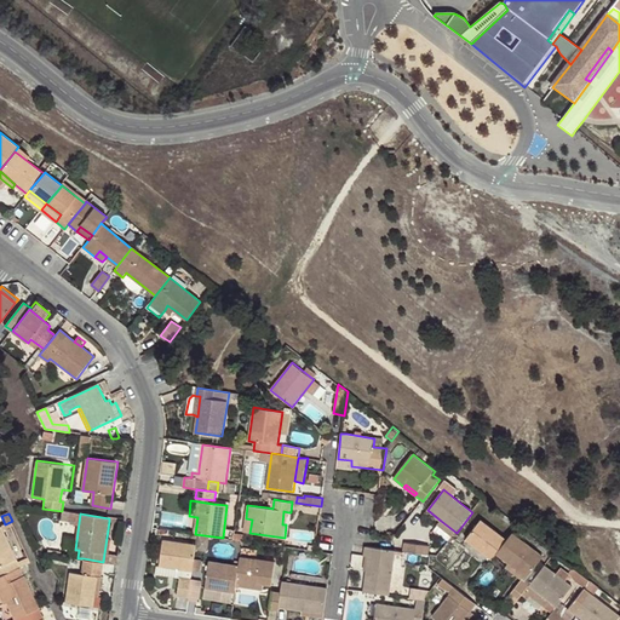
[(466,540),(492,561),(498,555),(509,540),(482,520),(466,540)]
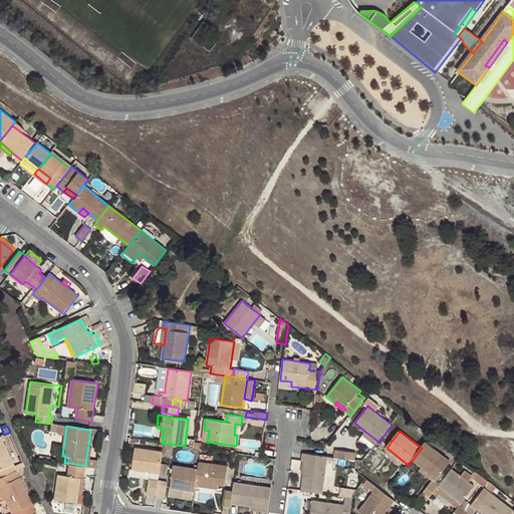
[(362,435),(375,445),(378,442),(365,432),(362,435)]
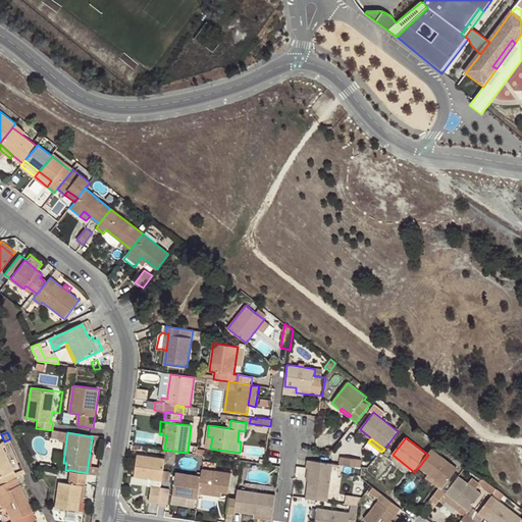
[(0,484),(17,477),(14,473),(1,442),(0,442),(0,484)]
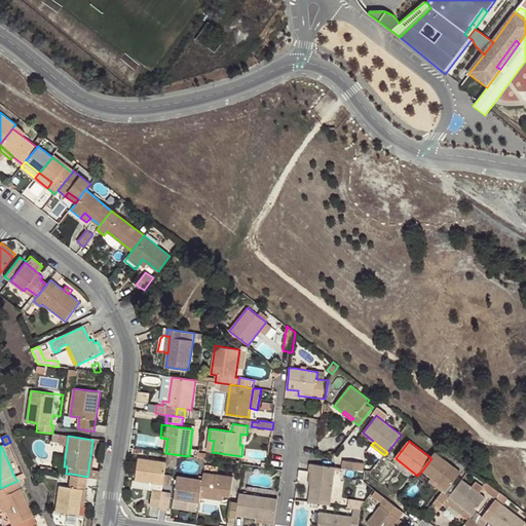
[(462,473),(436,452),(431,458),(422,471),(431,478),(448,490),(462,473)]
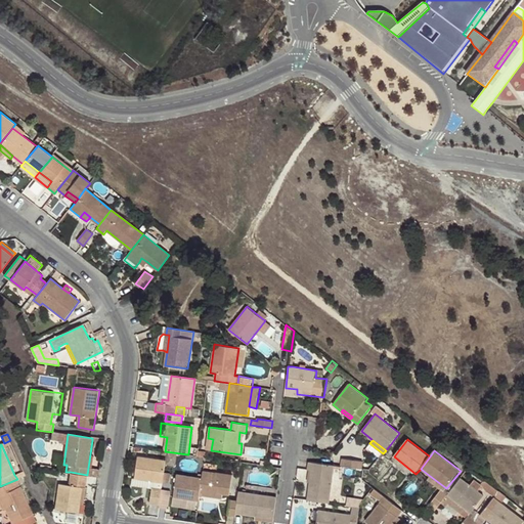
[(166,461),(138,456),(135,479),(163,482),(166,461)]
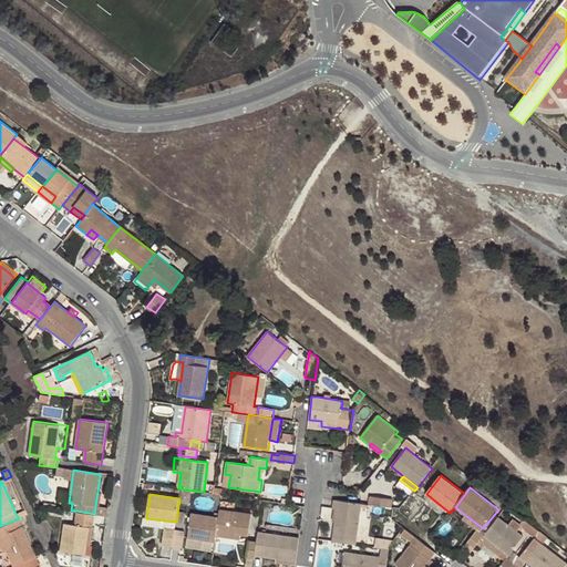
[(370,505),(392,507),(394,500),(371,496),(370,505)]
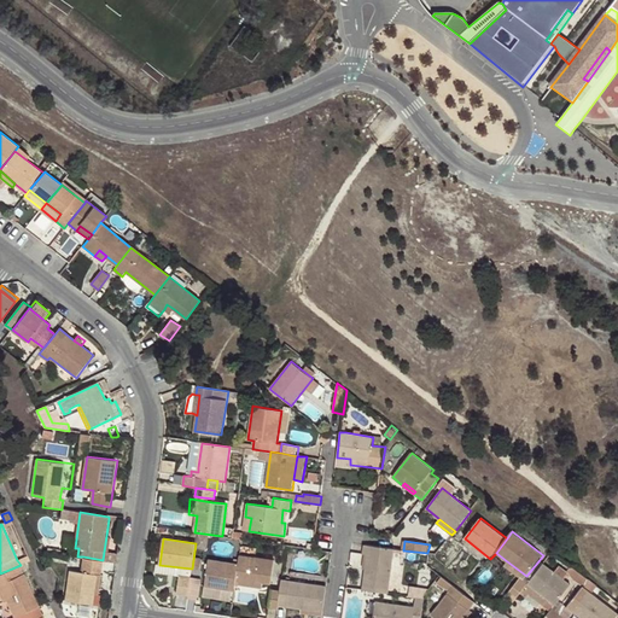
[(395,548),(371,546),(369,546),(365,546),(363,554),(368,554),(366,570),(363,588),(389,592),(395,548)]
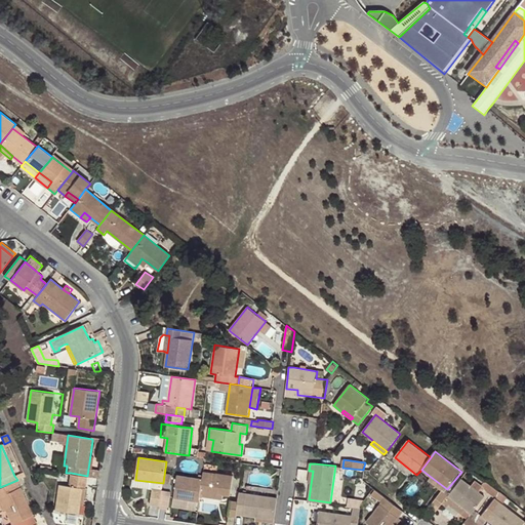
[(17,480),(24,477),(27,476),(25,472),(14,476),(17,480)]
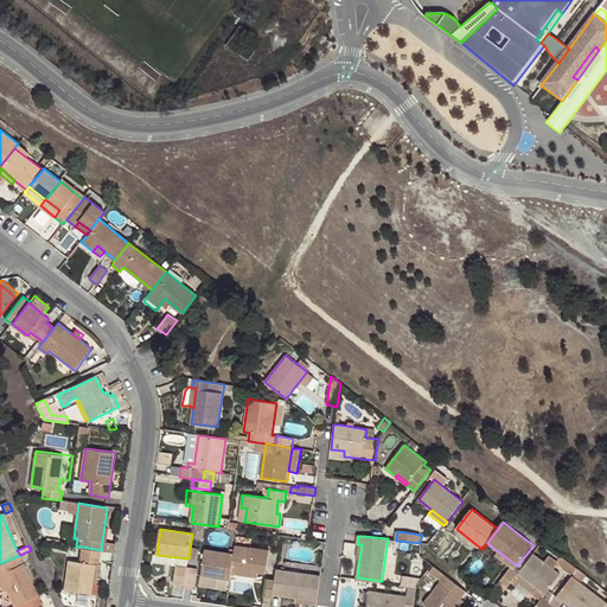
[(100,561),(101,550),(82,547),(81,558),(100,561)]
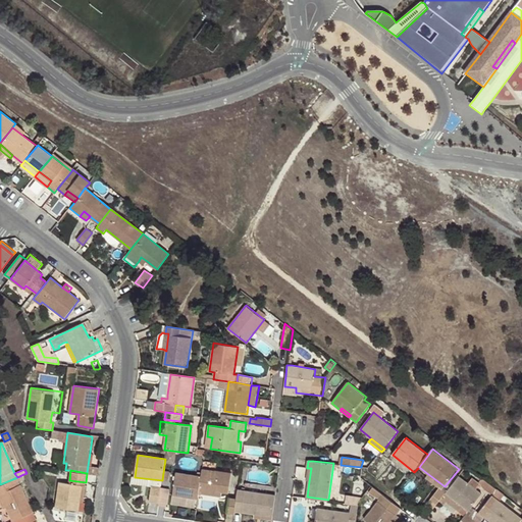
[(231,474),(203,470),(202,477),(199,493),(217,497),(217,491),(222,492),(228,493),(231,474)]
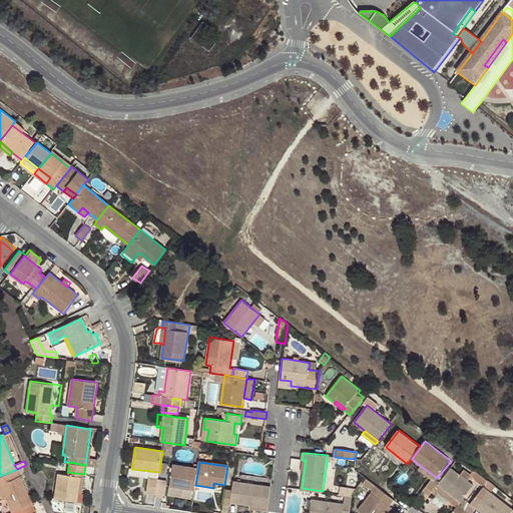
[(181,488),(195,490),(195,485),(198,469),(172,465),(169,486),(181,488)]
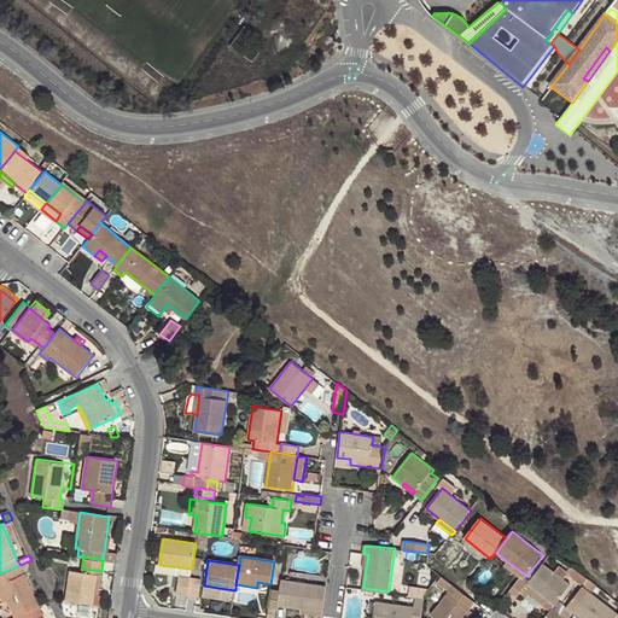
[(526,576),(507,561),(503,566),(519,578),(522,576),(524,579),(526,576)]
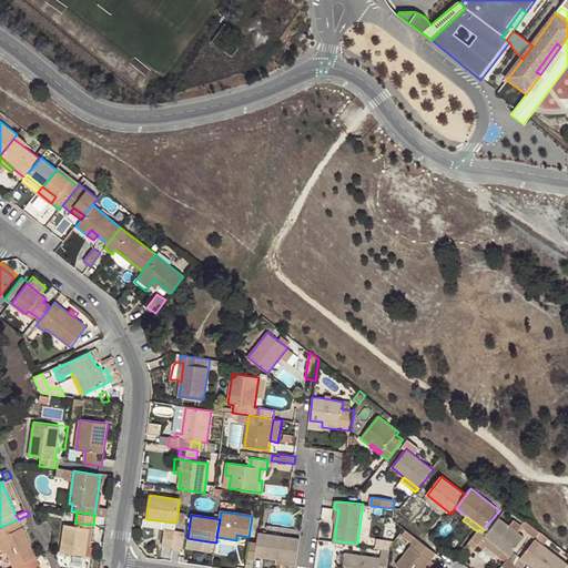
[(510,525),(499,517),(486,535),(485,537),(504,551),(510,556),(525,537),(519,533),(510,525)]
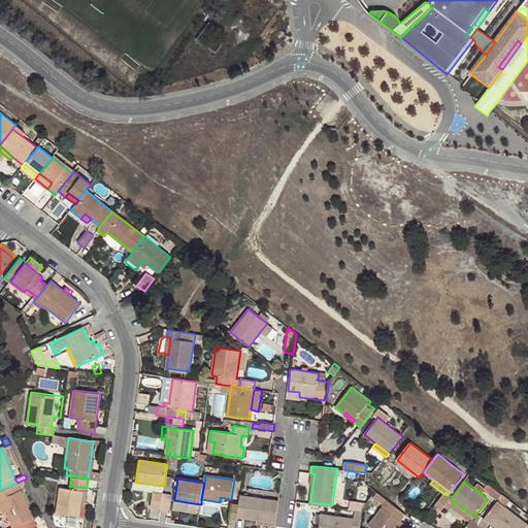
[(12,527),(33,518),(18,483),(0,490),(0,499),(6,513),(12,527)]
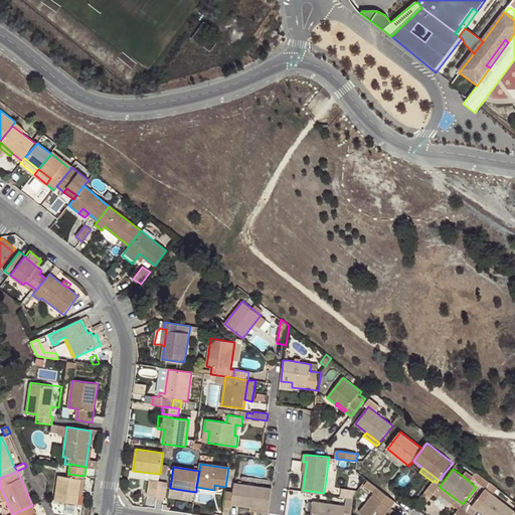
[(467,471),(463,476),(471,483),(475,477),(473,476),(472,475),(469,472),(467,471)]
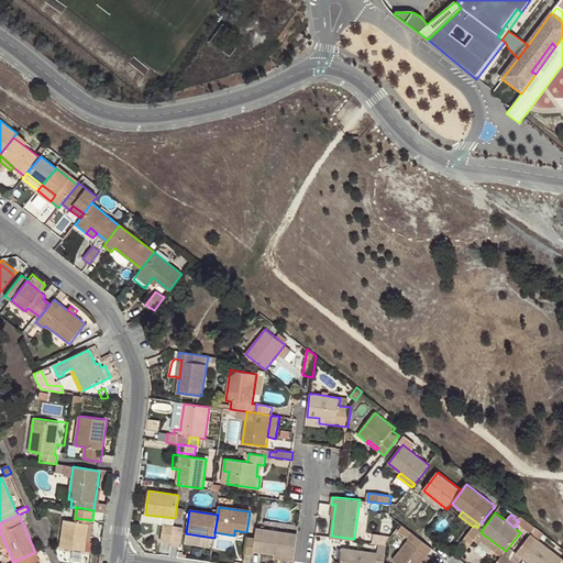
[(521,523),(533,532),(537,528),(525,519),(521,523)]
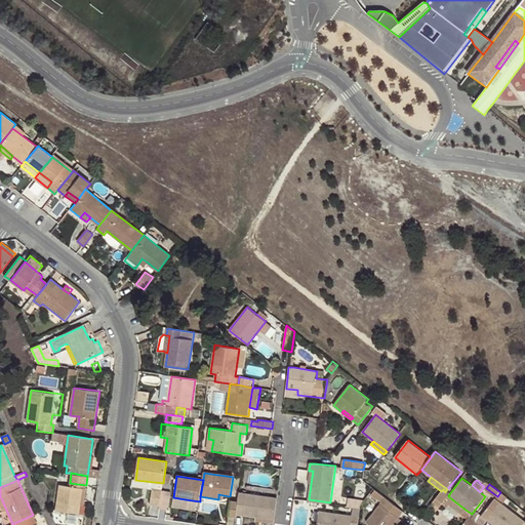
[(82,488),(69,486),(58,485),(55,511),(79,514),(80,506),(82,488)]
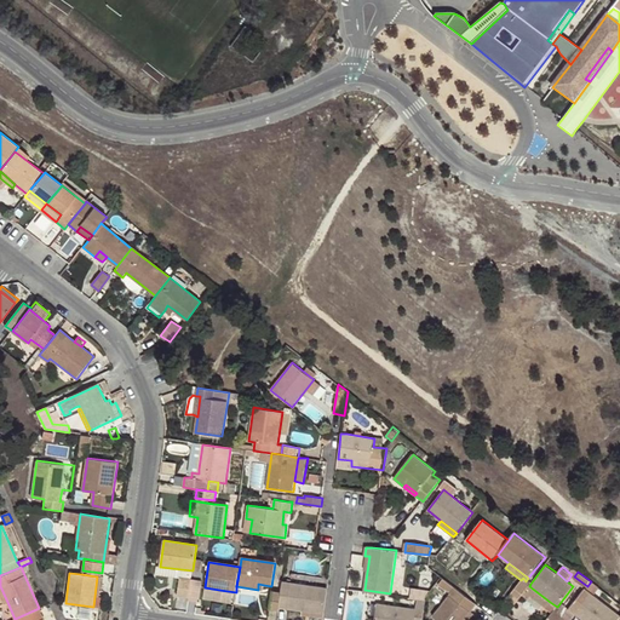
[(507,598),(515,604),(522,595),(529,586),(530,584),(526,581),(523,578),(521,580),(507,598)]
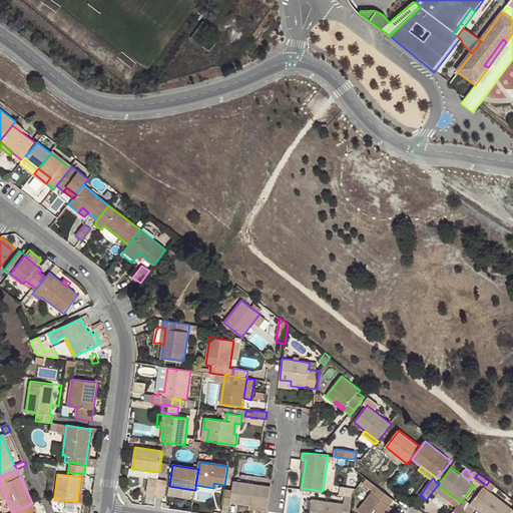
[(158,480),(151,479),(149,494),(156,495),(158,480)]
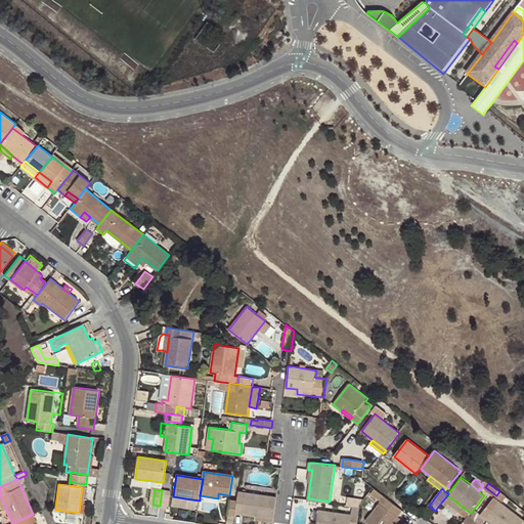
[(277,496),(239,491),(238,500),(236,516),(235,519),(243,520),(243,515),(256,516),(274,519),(277,496)]
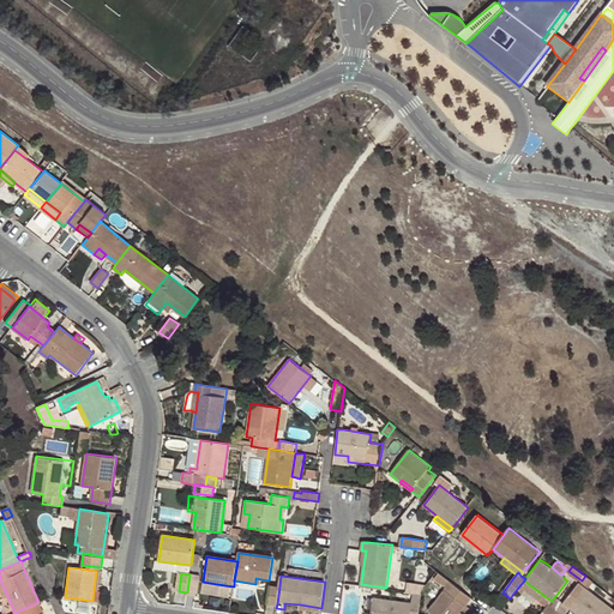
[(613,608),(588,588),(593,582),(585,576),(582,581),(564,603),(577,613),(611,613),(613,611),(613,608)]
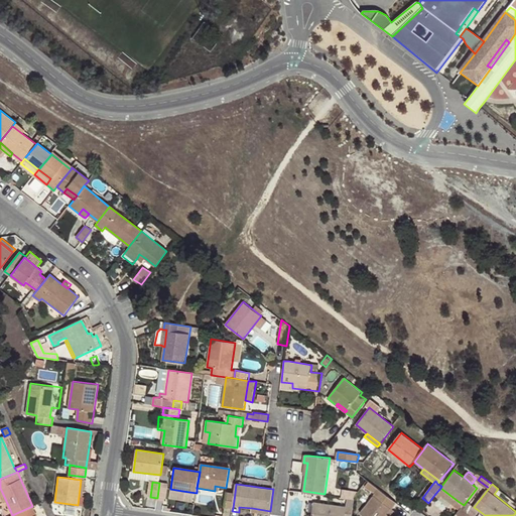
[(440,488),(434,495),(439,499),(442,496),(455,505),(458,501),(440,488)]
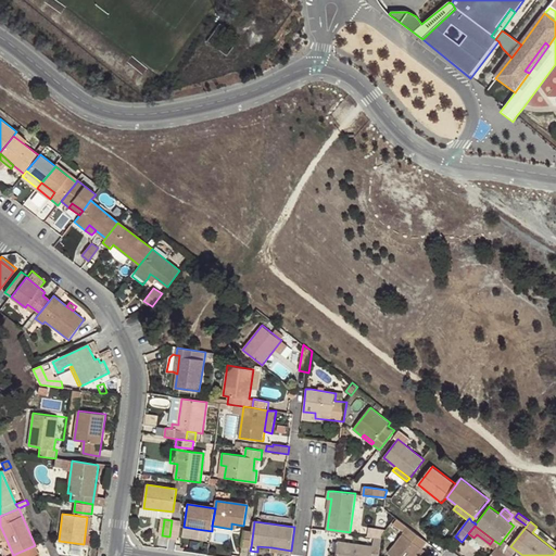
[(428,542),(408,527),(403,533),(403,534),(388,554),(390,555),(416,555),(422,550),(428,542)]
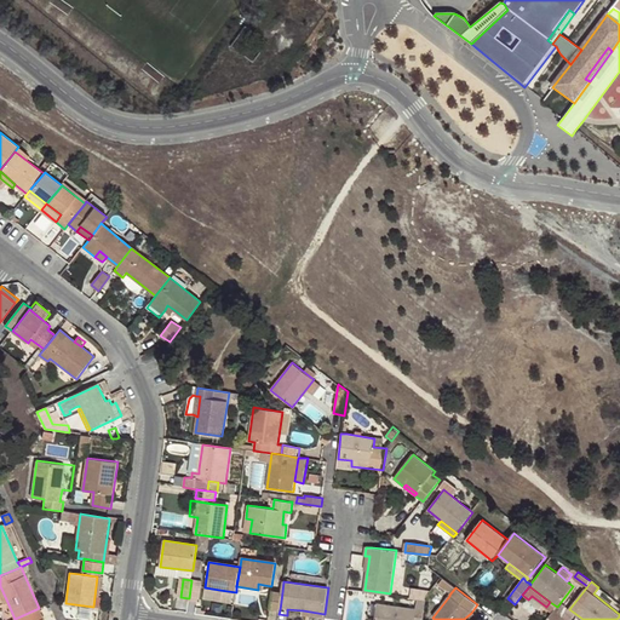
[(422,600),(423,600),(424,592),(409,590),(408,598),(422,600)]
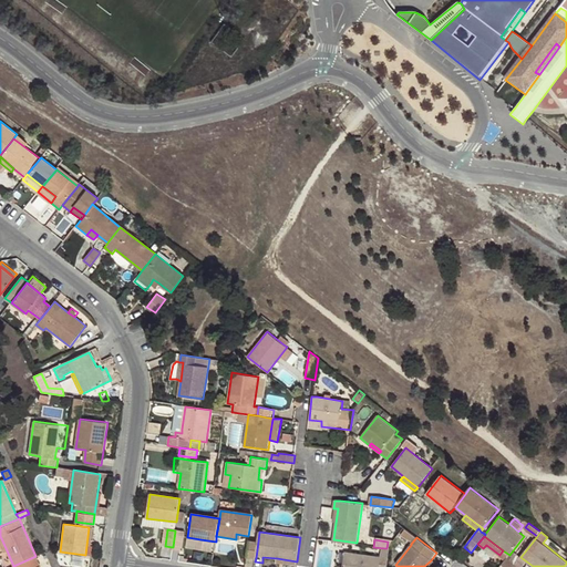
[(246,557),(256,558),(258,542),(248,540),(246,557)]
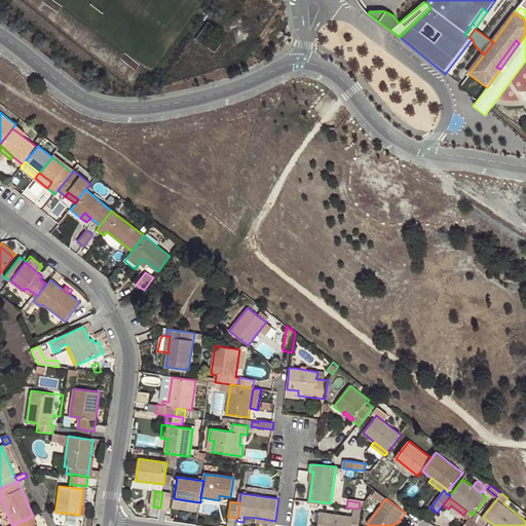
[(359,525),(361,518),(355,517),(320,512),(316,525),(359,525)]
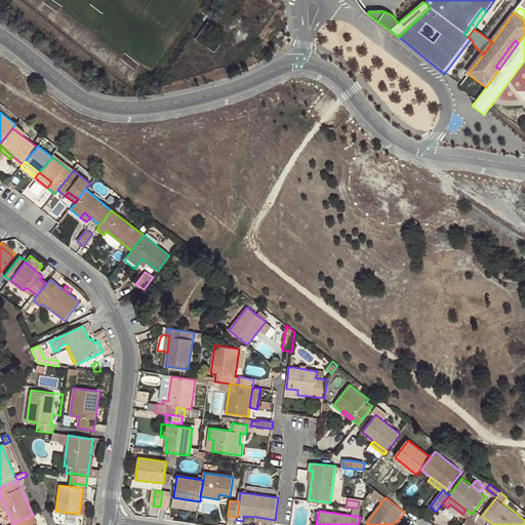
[(462,524),(474,524),(477,522),(482,516),(477,513),(473,519),(470,516),(462,524)]
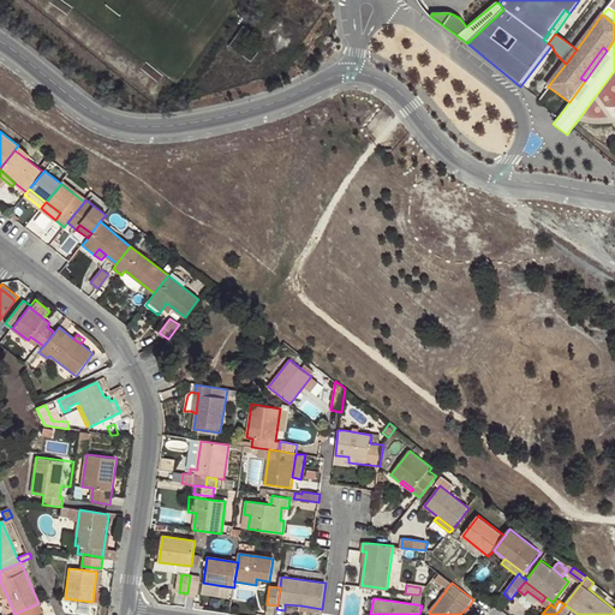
[(15,614),(12,614),(43,614),(39,603),(15,614)]
